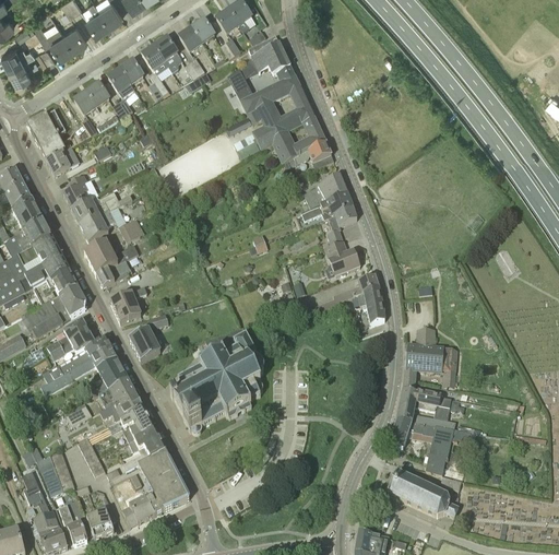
[(70,15),(75,11),(68,0),(63,0),(61,1),(70,15)]
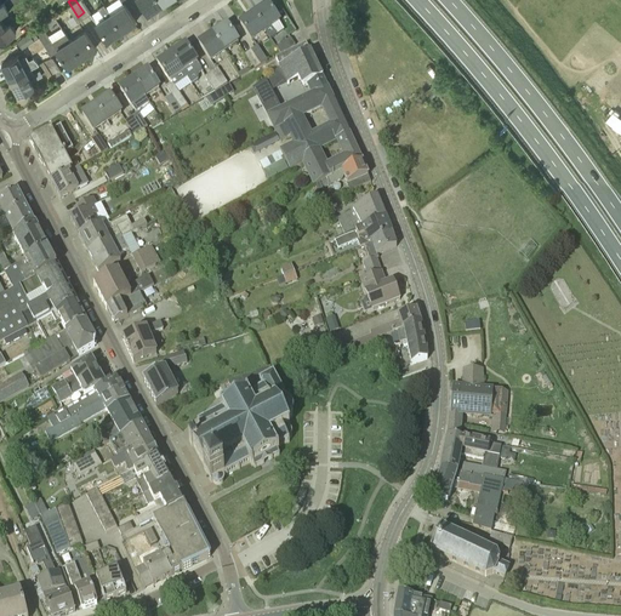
[(75,0),(84,12),(91,9),(85,0),(75,0)]
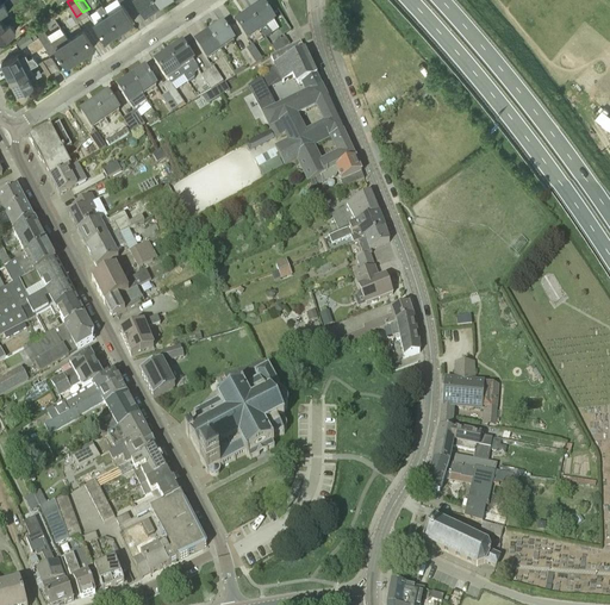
[(107,8),(119,26),(134,17),(123,0),(119,0),(107,8)]
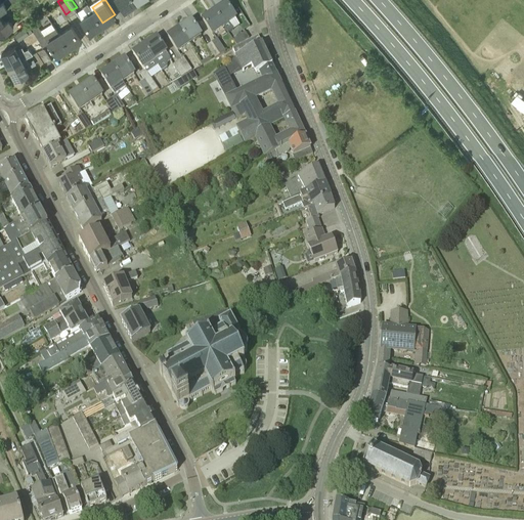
[(215,9),(224,24),(235,15),(226,1),(215,9)]
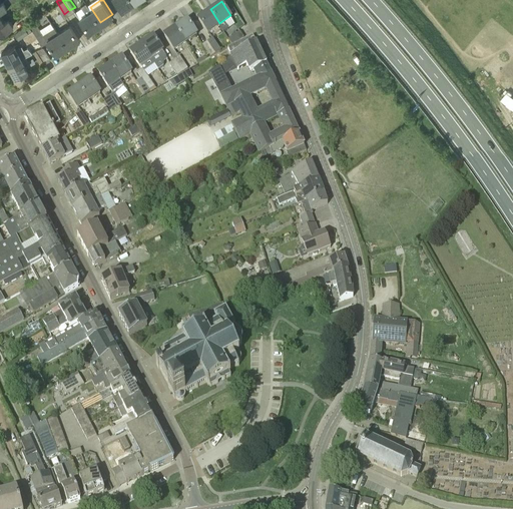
[(227,11),(233,7),(230,2),(224,5),(227,11)]
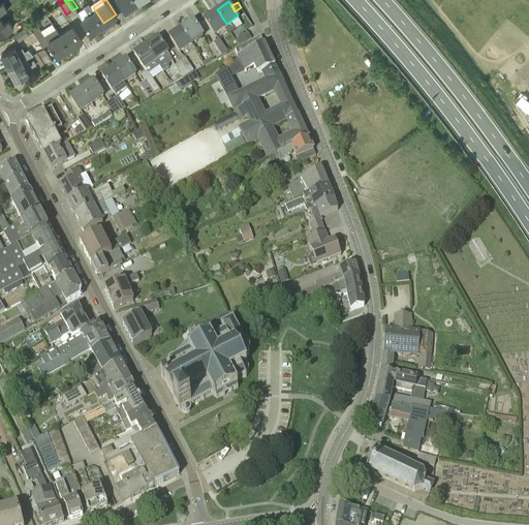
[(92,30),(103,23),(93,7),(82,14),(92,30)]
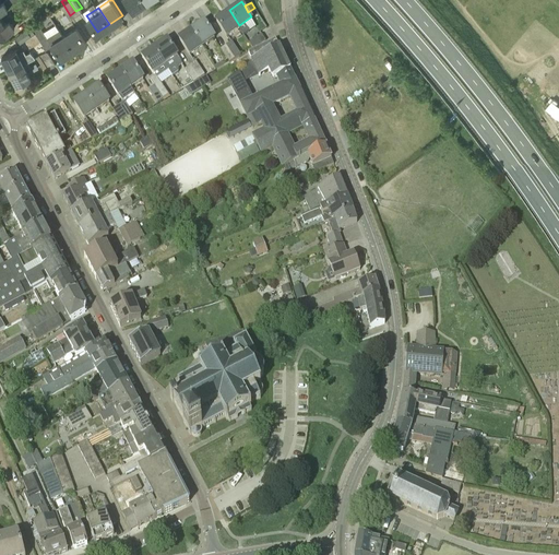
[(0,10),(0,33),(14,23),(10,15),(6,19),(0,10)]
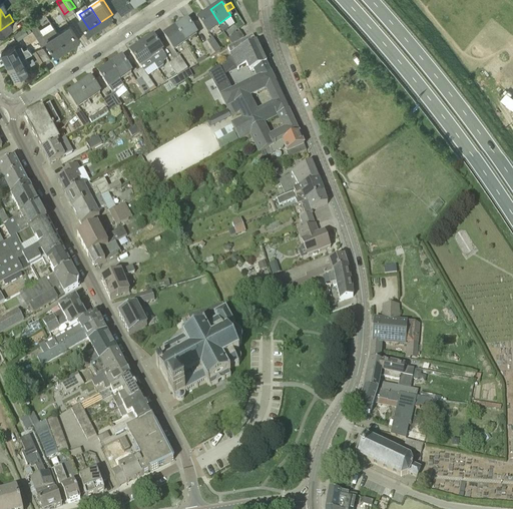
[(208,30),(219,23),(210,9),(199,17),(208,30)]
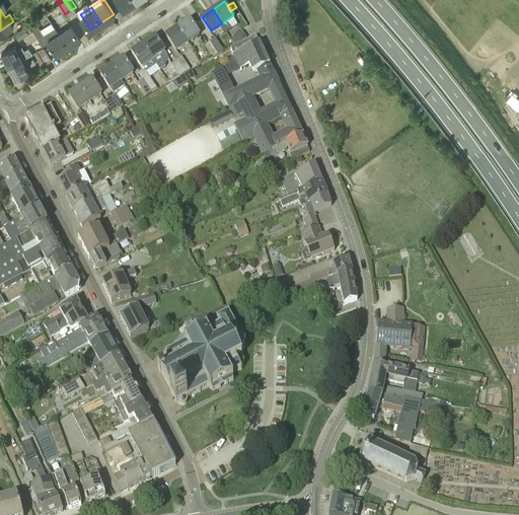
[(68,44),(59,29),(55,23),(43,30),(34,17),(28,20),(32,27),(43,42),(48,38),(57,52),(68,44)]
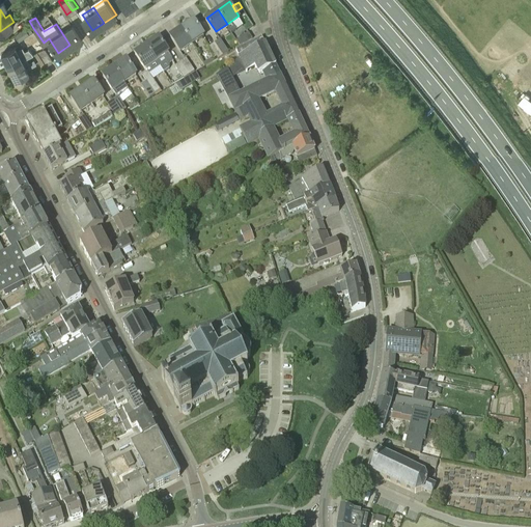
[(183,27),(193,42),(204,34),(194,19),(183,27)]
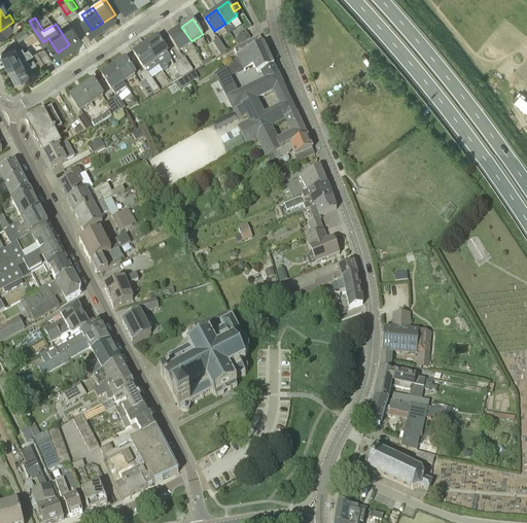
[(33,28),(29,21),(25,24),(30,30),(33,28)]
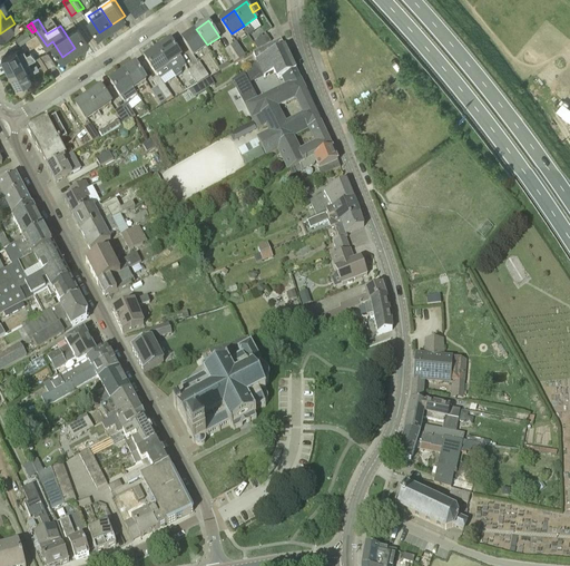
[(65,32),(75,48),(88,40),(77,23),(65,32)]
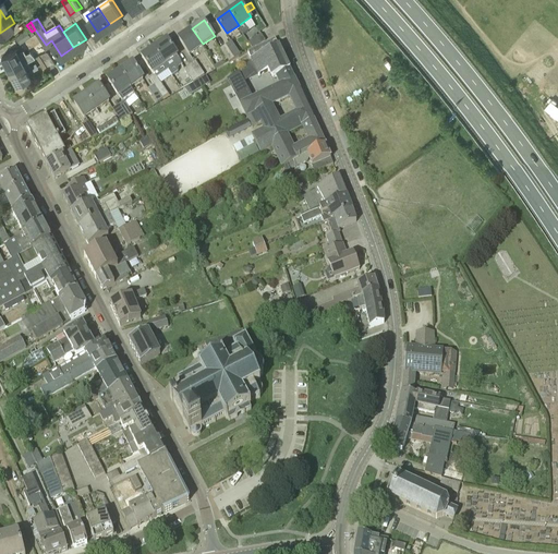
[(21,39),(32,32),(26,25),(15,32),(21,39)]
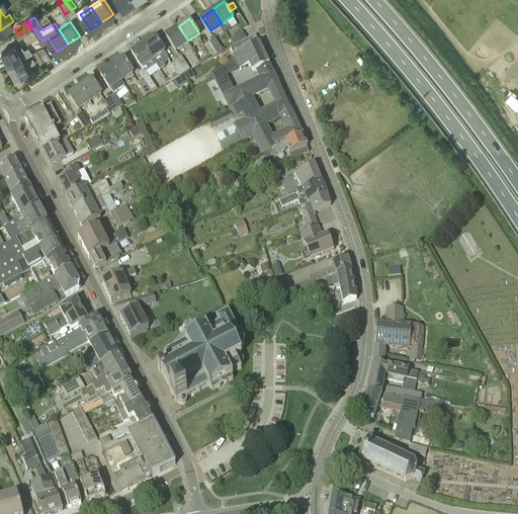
[(176,49),(188,40),(178,26),(166,33),(176,49)]
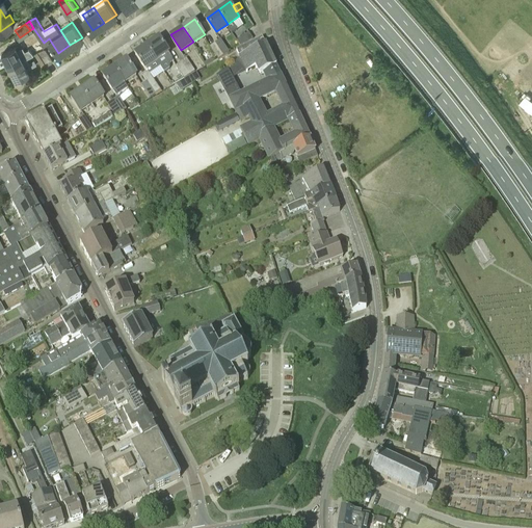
[(242,44),(254,36),(249,29),(246,32),(237,38),(242,44)]
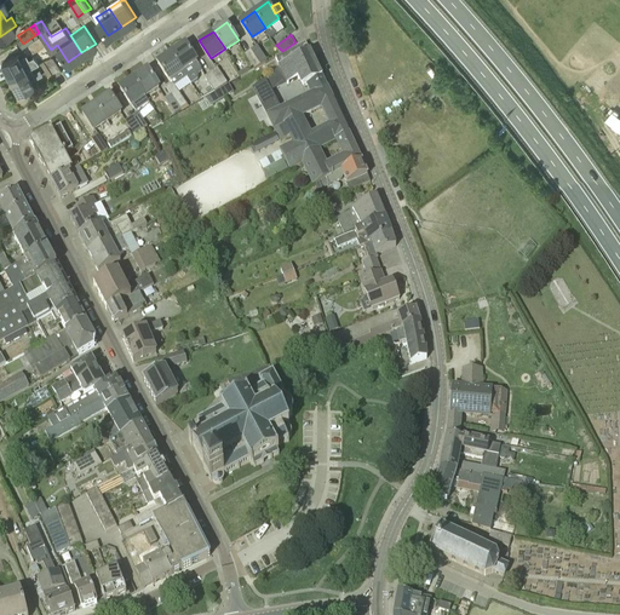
[(308,82),(322,75),(310,49),(305,40),(276,55),(280,62),(298,53),(306,72),(298,76),(302,82),(308,81),(308,82)]
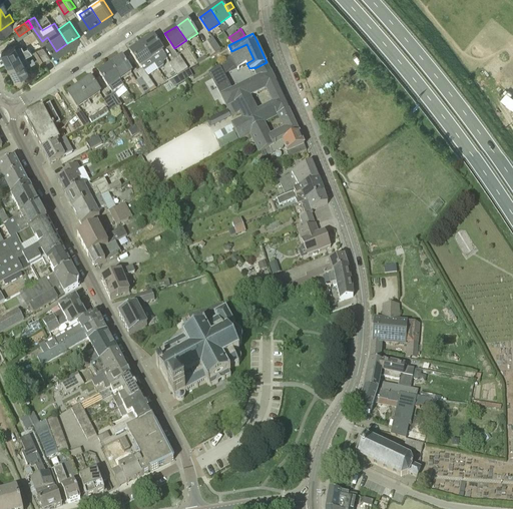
[(152,57),(155,61),(158,66),(163,63),(163,59),(167,56),(163,50),(153,35),(142,42),(152,57)]
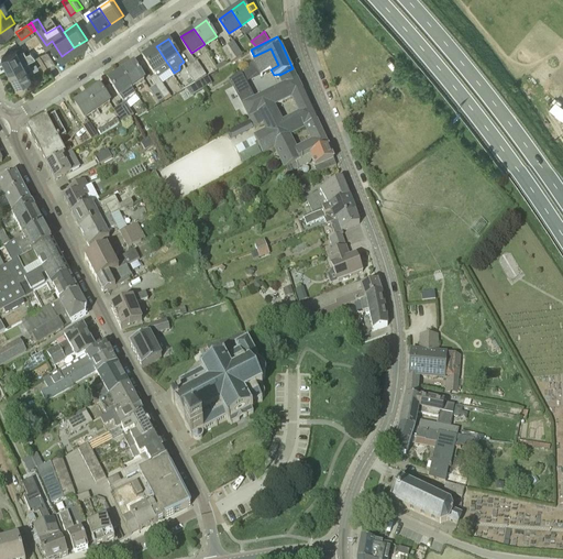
[(228,43),(236,56),(242,52),(233,39),(228,43)]
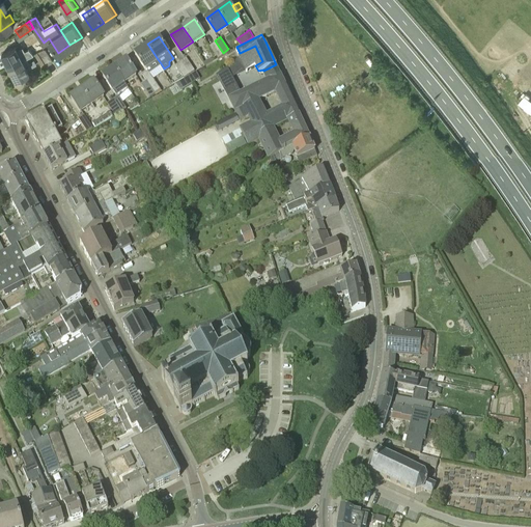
[(218,56),(223,53),(215,40),(210,44),(218,56)]
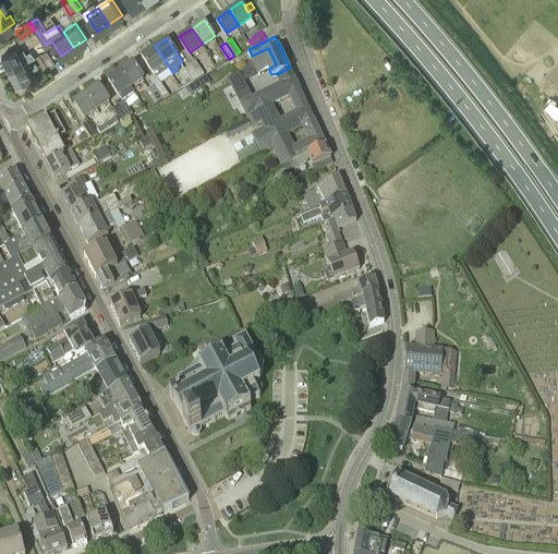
[(9,68),(28,58),(28,57),(35,53),(34,52),(31,47),(26,49),(24,45),(19,48),(16,45),(1,53),(9,68)]
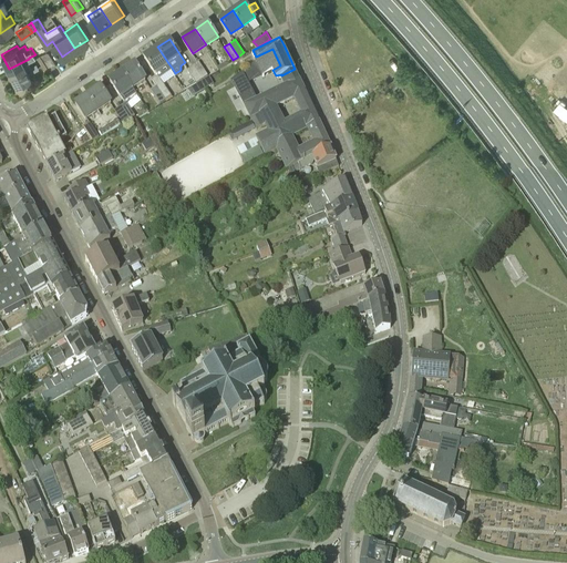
[(160,75),(172,68),(168,63),(157,47),(145,55),(155,72),(156,71),(157,73),(152,78),(156,84),(165,96),(171,93),(168,89),(163,80),(160,75)]
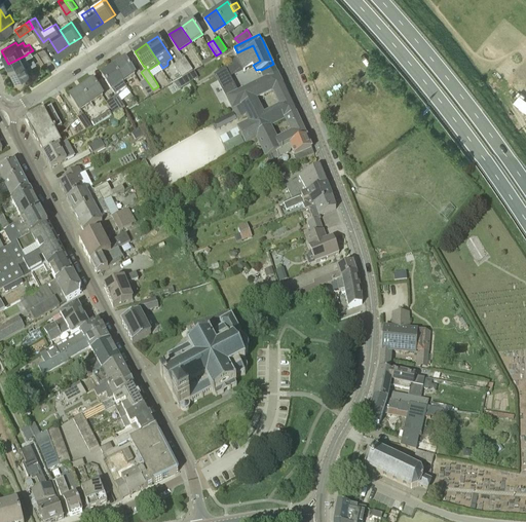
[(47,61),(51,59),(51,58),(52,57),(44,44),(37,48),(45,61),(47,60),(47,61)]
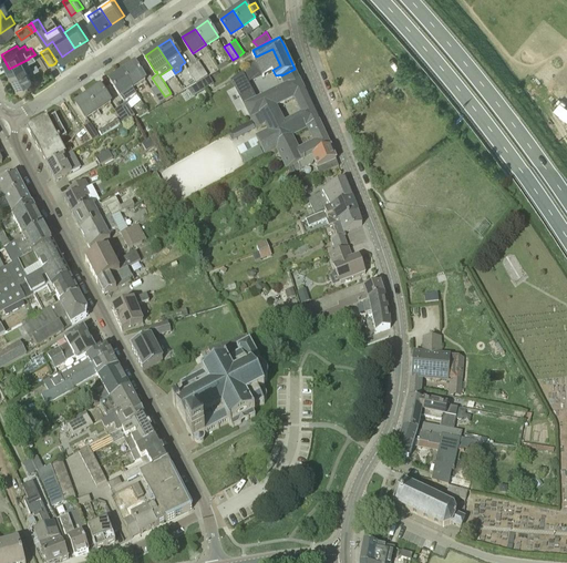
[(256,59),(263,74),(272,70),(280,65),(272,49),(256,57),(255,58),(256,59)]
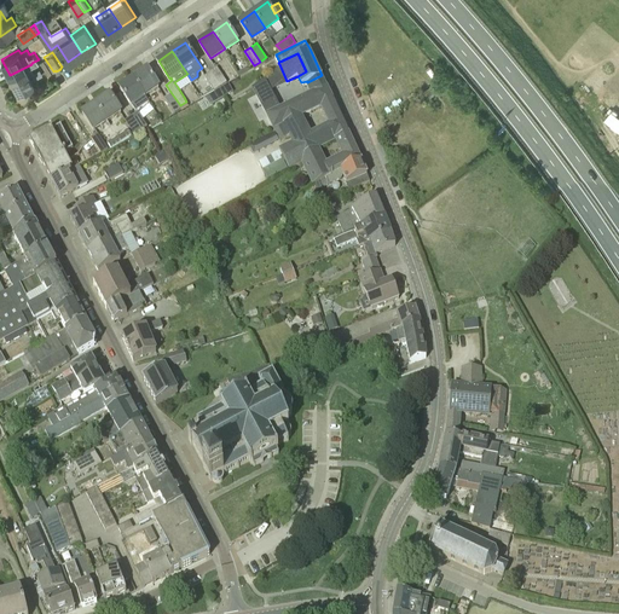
[(55,73),(53,71),(44,57),(40,59),(51,75),(55,73)]
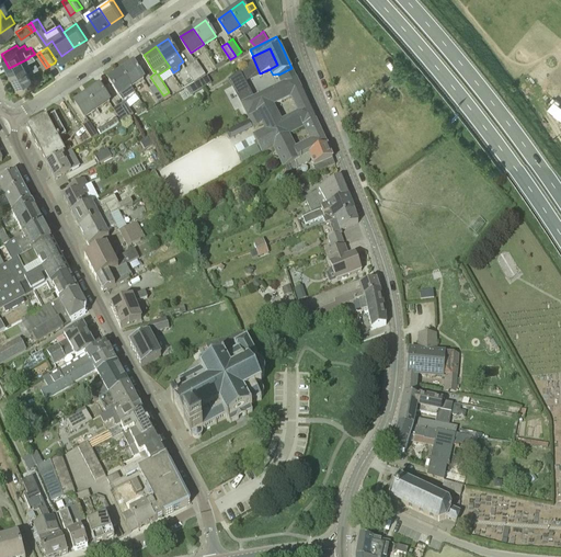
[(29,58),(9,68),(16,82),(32,74),(29,69),(33,67),(29,58)]
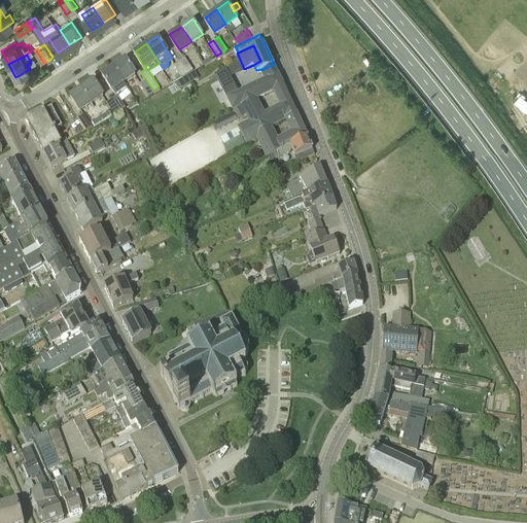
[(179,59),(187,71),(194,67),(184,55),(179,59)]
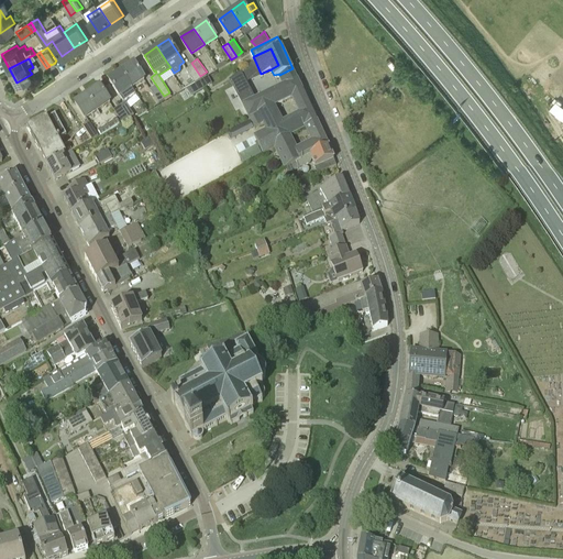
[(122,69),(133,86),(145,77),(134,61),(122,69)]
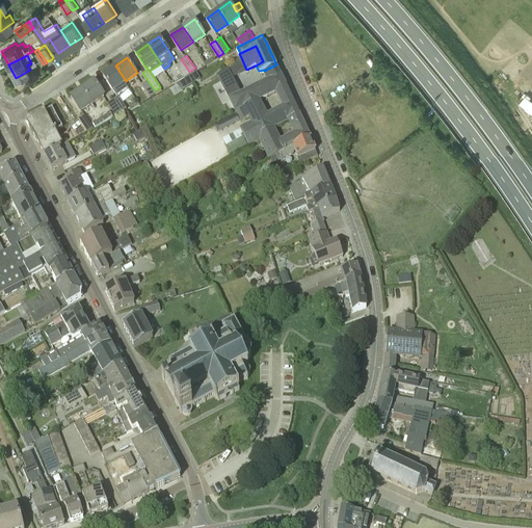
[(184,75),(189,72),(181,59),(175,62),(184,75)]
